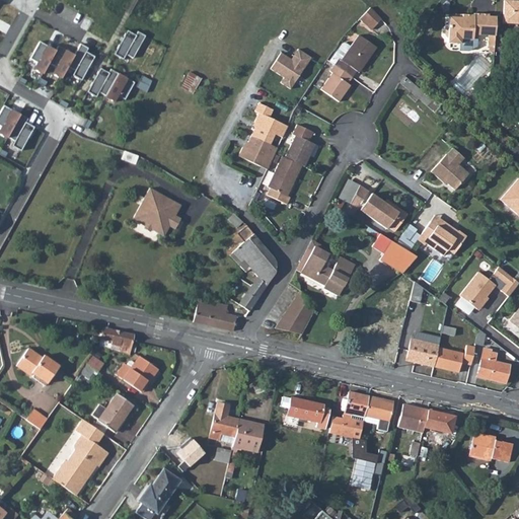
[(503,23),(518,23),(518,2),(518,3),(518,1),(503,1),(503,23)]
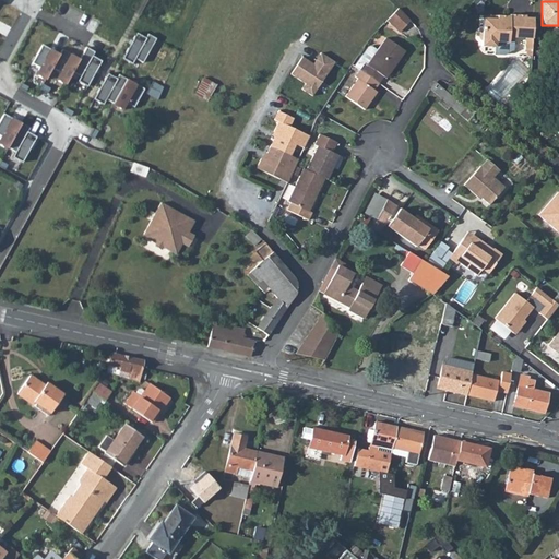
[(396,11),(390,19),(402,27),(406,21),(396,11)]
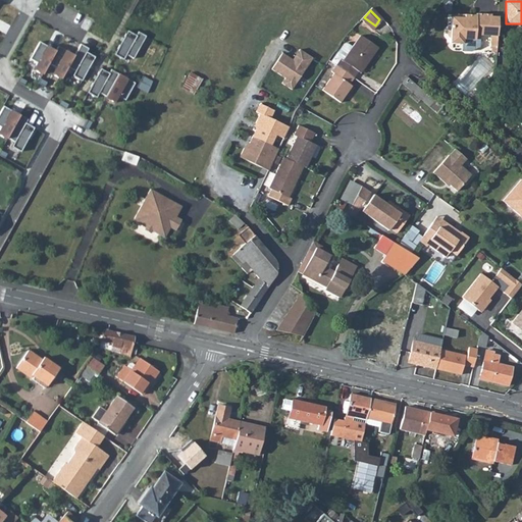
[(492,47),(497,47),(497,37),(497,30),(489,30),(490,16),(490,14),(476,14),(475,16),(464,15),(464,18),(460,18),(451,17),(451,28),(447,31),(447,36),(450,39),(450,44),(463,44),(463,39),(474,40),(475,36),(480,36),(490,36),(490,47),(492,47)]
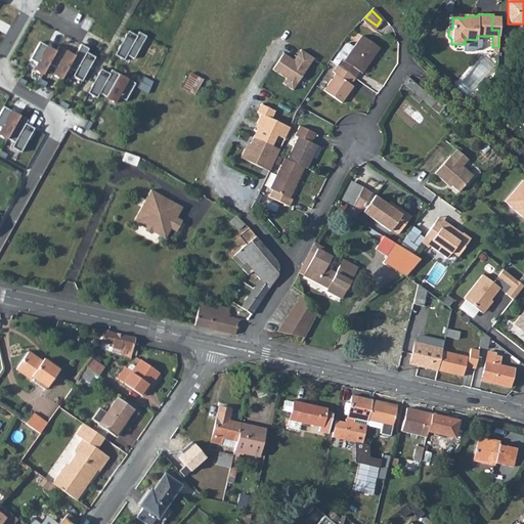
[(499,17),(492,16),(491,30),(498,30),(499,17)]
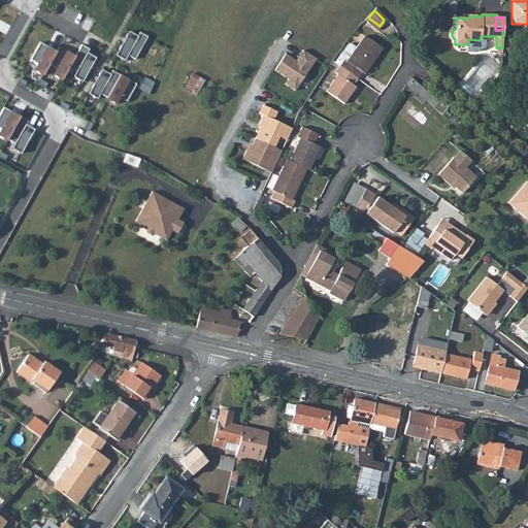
[(135,60),(147,37),(139,33),(137,36),(129,31),(116,56),(125,61),(128,56),(135,60)]
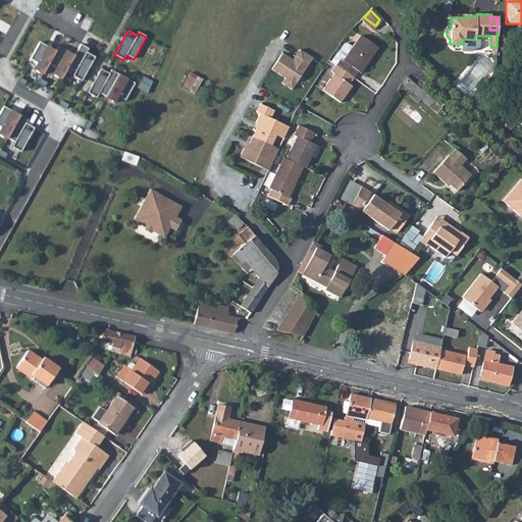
[(463,44),(463,51),(471,51),(480,48),(480,36),(475,36),(474,40),(463,39),(463,44)]
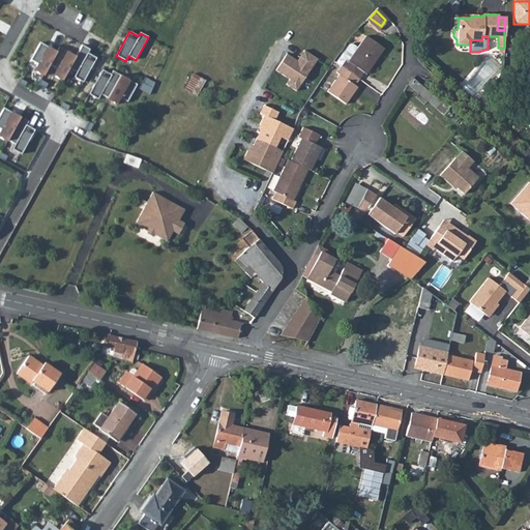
[(374,65),(383,52),(364,39),(356,51),(347,63),(345,62),(341,68),(335,75),(339,77),(327,93),(346,106),(357,89),(355,87),(359,82),(363,75),(371,64),(374,65)]
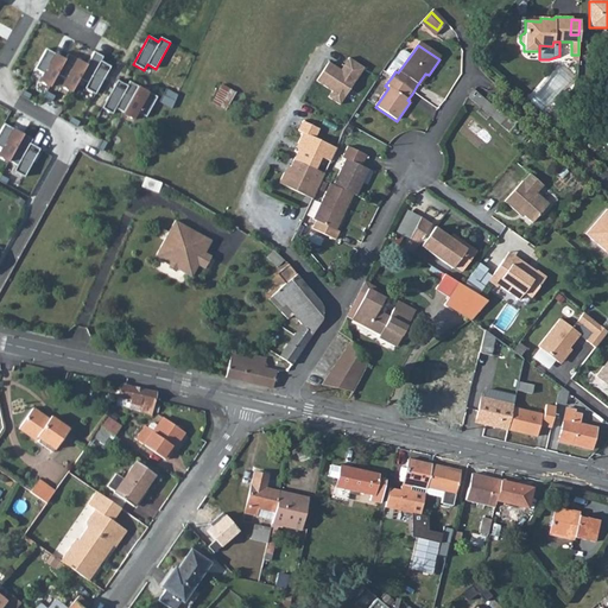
[(57,75),(65,59),(46,49),(36,69),(43,74),(39,81),(50,87),(57,75)]
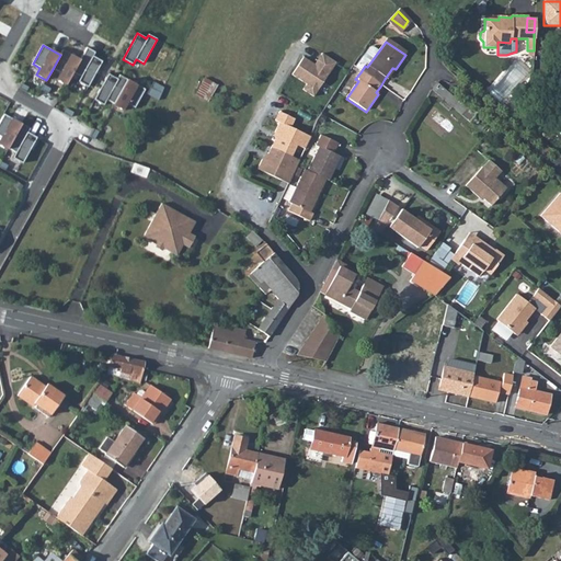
[(88,87),(102,61),(93,56),(95,53),(87,47),(80,59),(73,72),(81,76),(78,81),(88,87)]
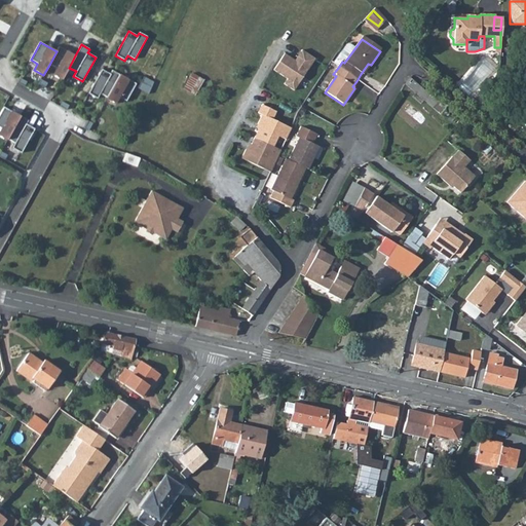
[(332,64),(338,68),(342,62),(344,63),(353,50),(345,45),(332,64)]
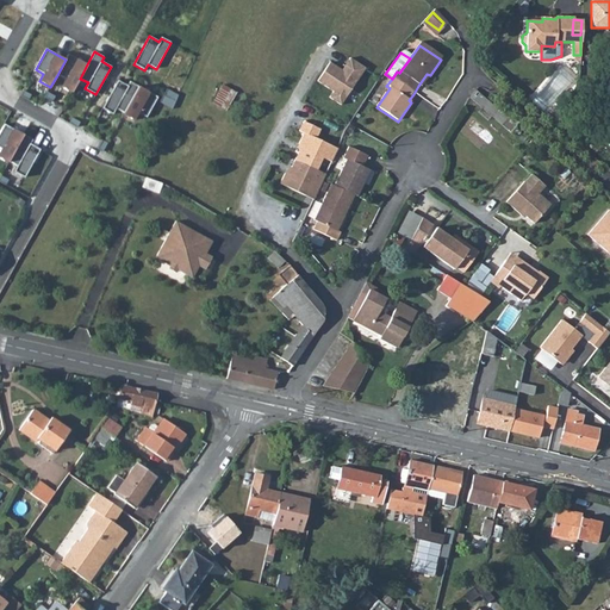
[(80,79),(87,64),(68,55),(66,60),(57,75),(66,80),(62,87),(72,93),(80,79)]
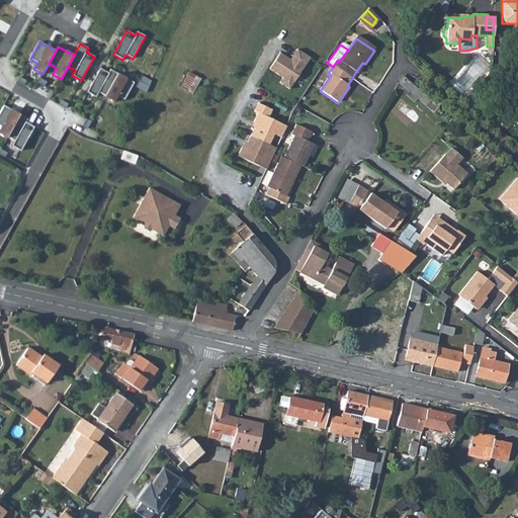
[(280,83),(290,89),(311,58),(297,49),(291,60),(280,53),(270,69),(284,78),(280,83)]
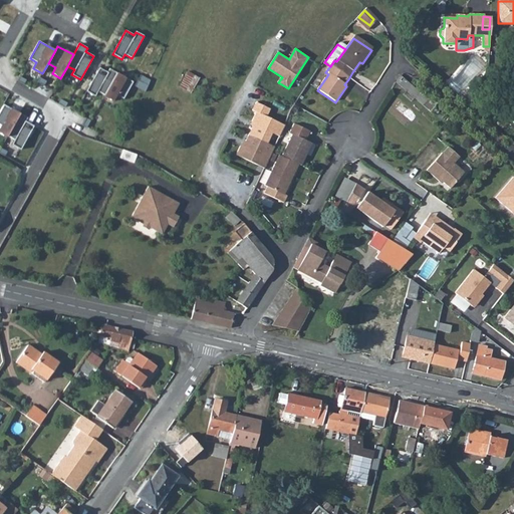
[(104,95),(116,73),(109,69),(107,72),(99,68),(86,91),(95,96),(97,91),(104,95)]
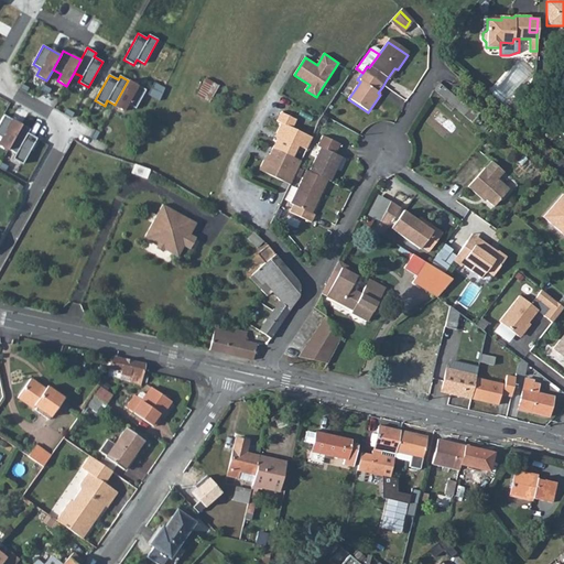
[(207,77),(198,94),(210,101),(219,84),(207,77)]
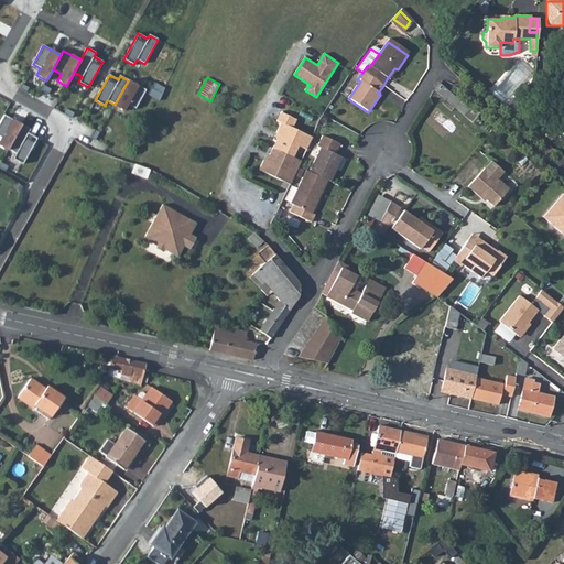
[(136,109),(145,90),(128,80),(115,105),(114,106),(123,111),(128,104),(136,109)]
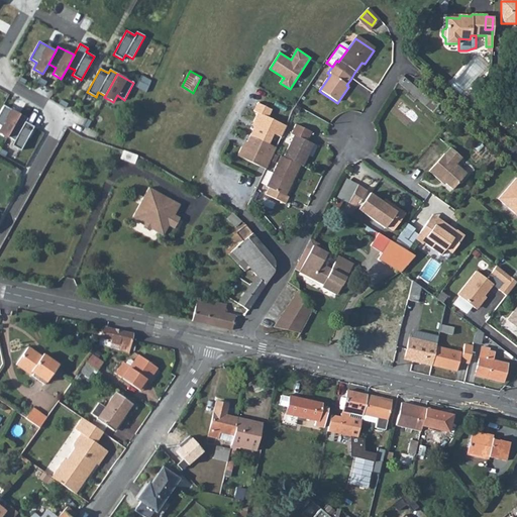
[(423,94),(407,80),(402,86),(418,100),(423,94)]
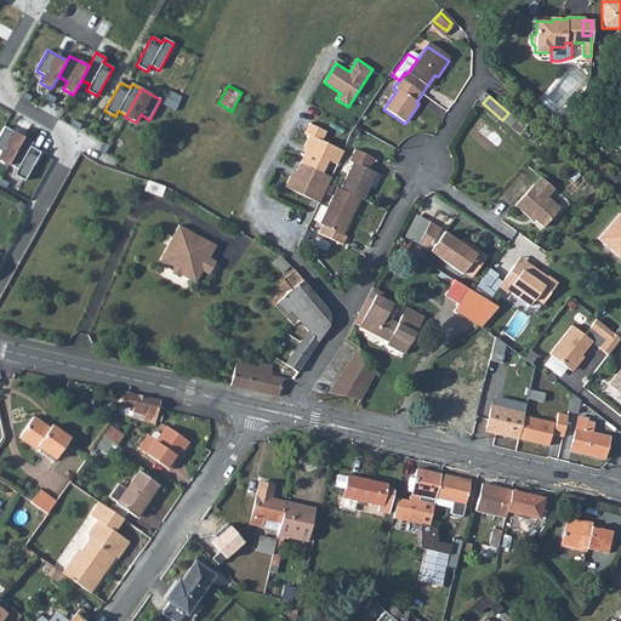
[(286,186),(320,203),(345,152),(323,141),(328,131),(311,124),(306,134),(311,136),(306,146),(307,151),(302,161),(296,174),(291,176),(286,186)]
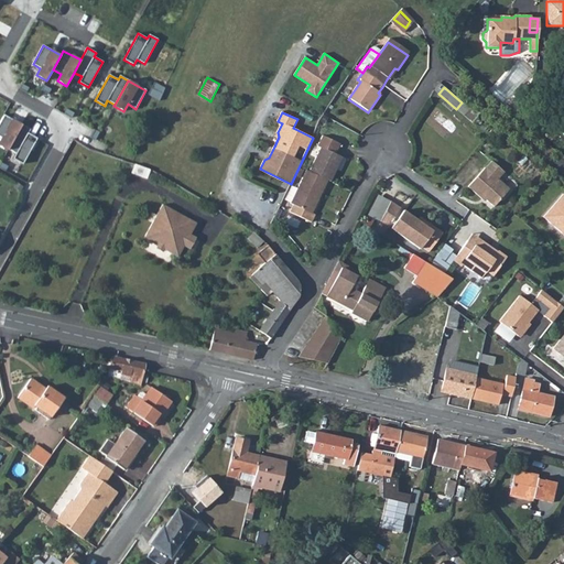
[(9,149),(22,125),(4,115),(0,122),(0,136),(2,138),(0,141),(0,145),(8,150),(9,149)]
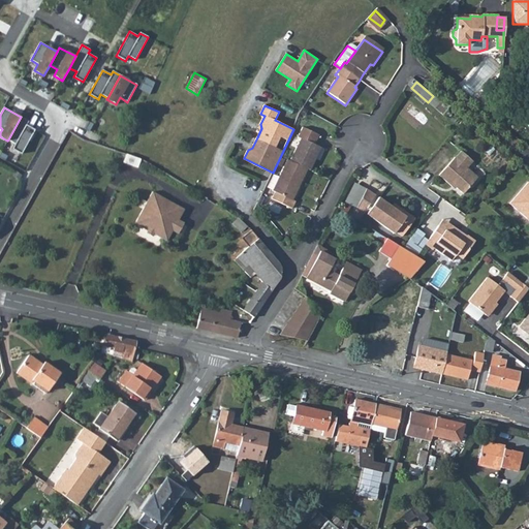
[(35,129),(27,125),(29,121),(21,117),(8,139),(16,144),(12,149),(22,154),(35,129)]
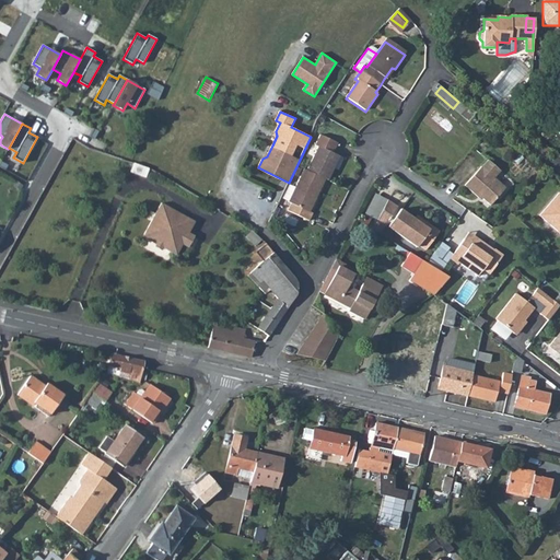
[(321,144),(308,168),(305,167),(290,200),(293,201),(289,210),(310,220),(314,211),(311,210),(326,177),(329,179),(341,155),(321,144)]
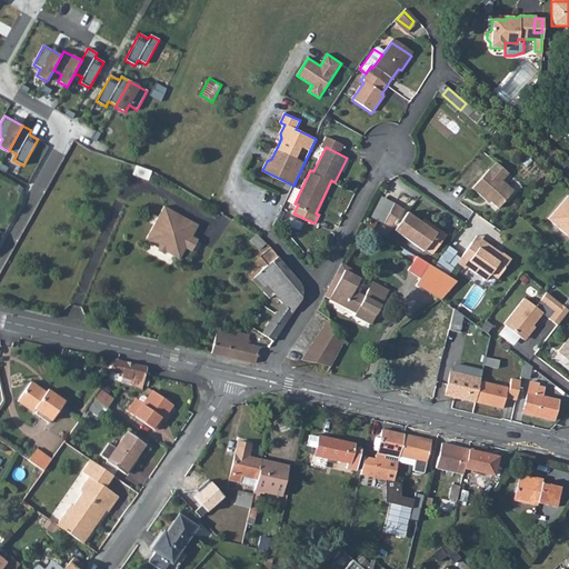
[(490,170),(473,191),(487,202),(489,200),(500,210),(515,192),(503,183),(510,176),(497,165),(492,171),(490,170)]
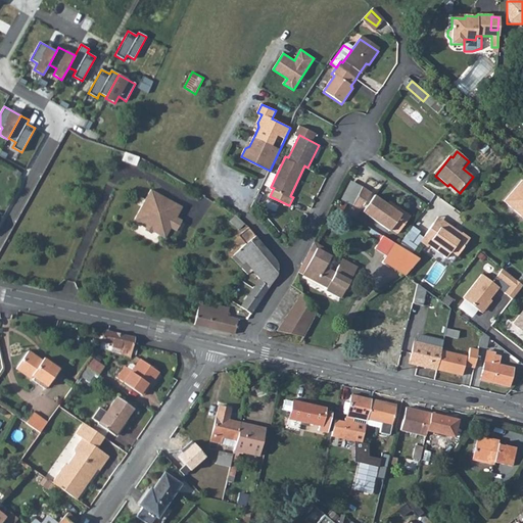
[(139,156),(125,152),(122,160),(136,165),(139,156)]
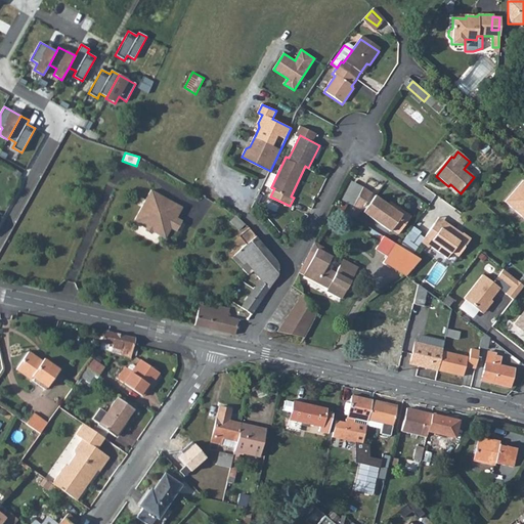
[(523,181),(507,202),(523,216),(523,181)]
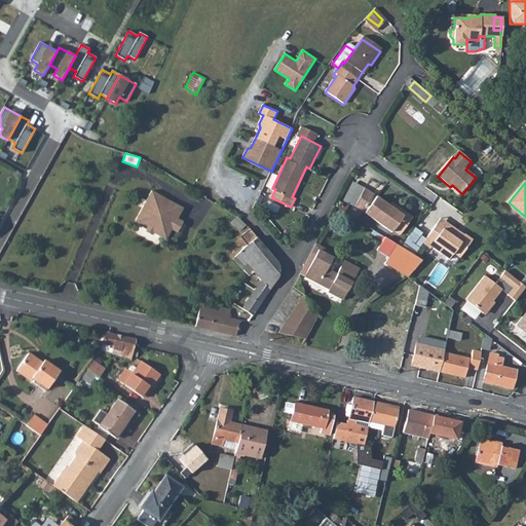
[(357,205),(364,211),(376,194),(366,187),(357,205)]
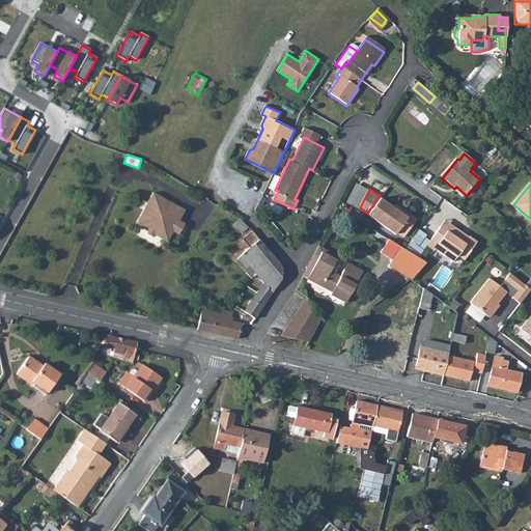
[(134,224),(146,231),(154,234),(166,242),(184,210),(151,193),(134,224)]
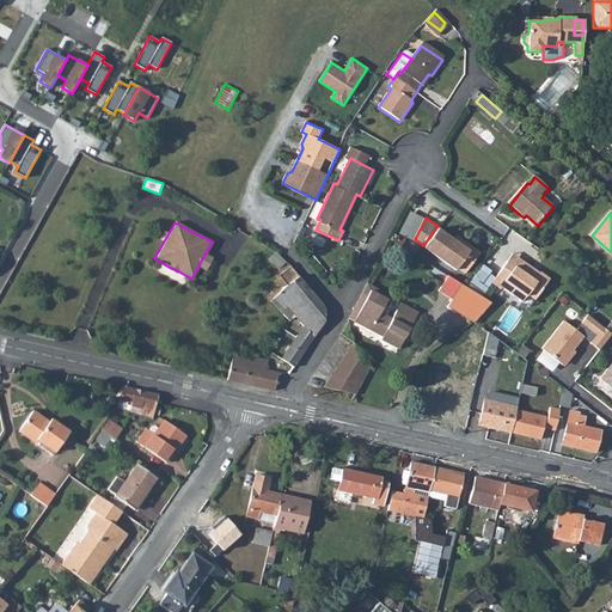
[(440,228),(426,248),(458,270),(459,268),(467,274),(482,252),(464,240),(461,244),(440,228)]
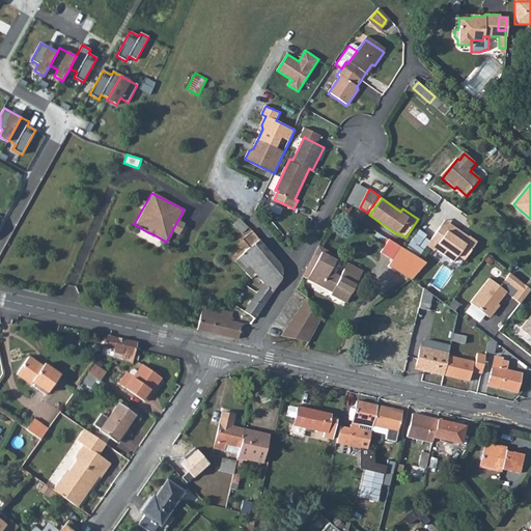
[(446,222),(441,228),(449,234),(453,227),(446,222)]
